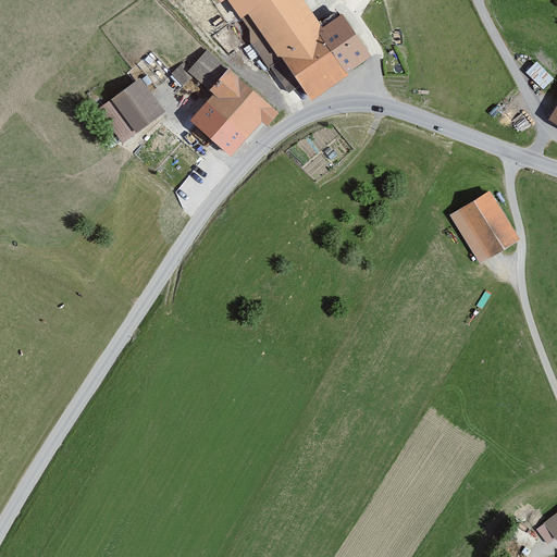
[(310,95),(371,53),(343,13),(325,26),(307,0),(221,0),(223,3),(229,0),(231,0),(245,20),(240,23),(289,94),(302,85),(310,95)]
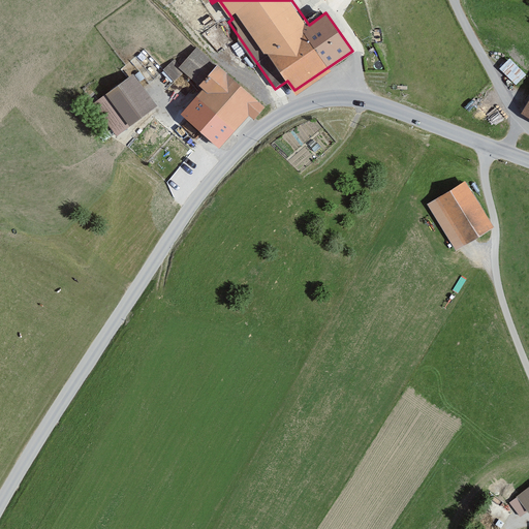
[(212,34),(222,28),(218,22),(208,28),(212,34)]
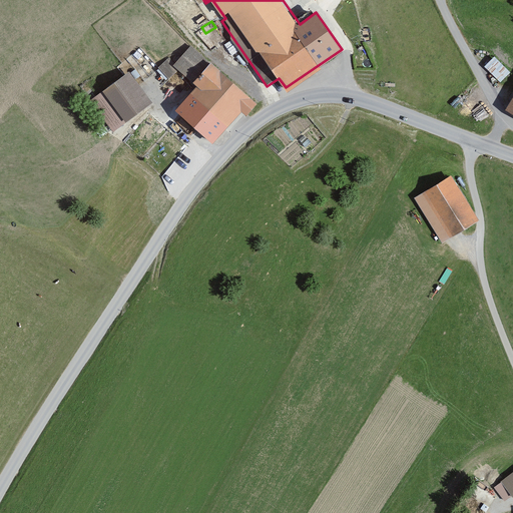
[(208,60),(191,45),(175,64),(167,57),(159,67),(171,77),(177,69),(191,81),(208,60)]
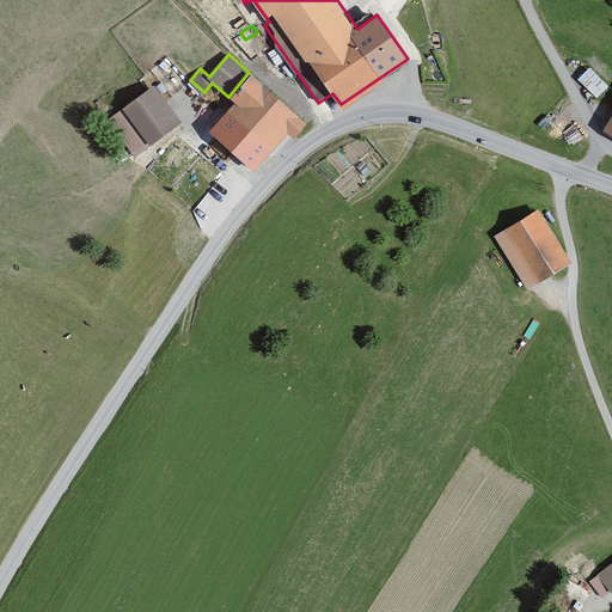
[(611,86),(591,65),(579,77),(604,101),(611,91),(611,86)]
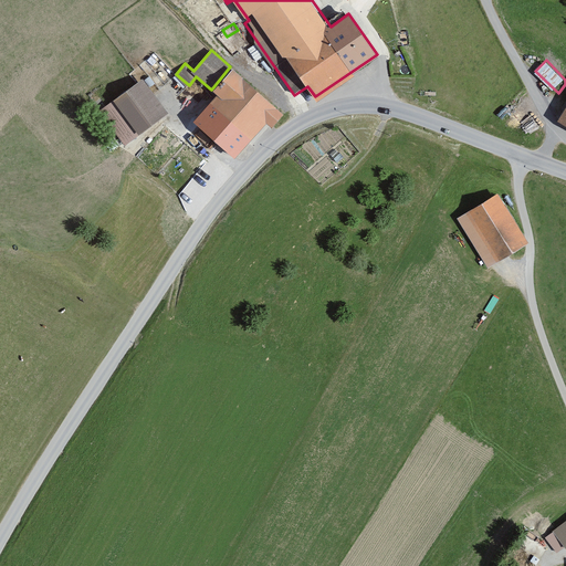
[(219,94),(197,119),(238,156),(269,122),(274,126),(287,113),(237,66),(216,90),(219,94)]
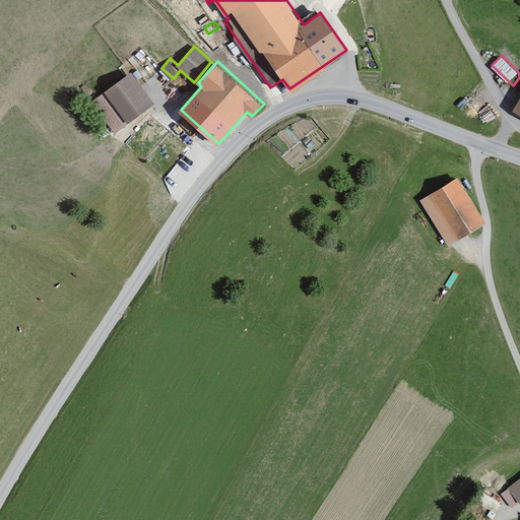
[(132,72),(106,91),(128,122),(154,103),(132,72)]
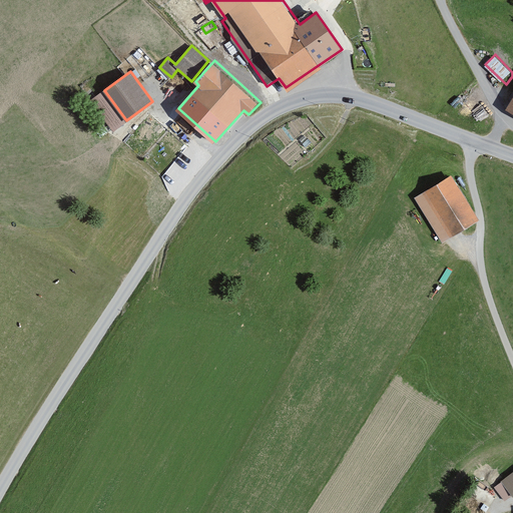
[(452,174),(415,196),(441,240),(478,219),(452,174)]
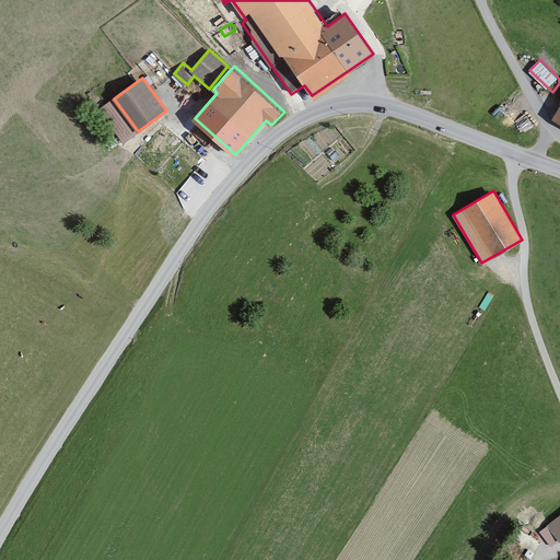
[(559,518),(540,534),(549,545),(559,536),(559,518)]
